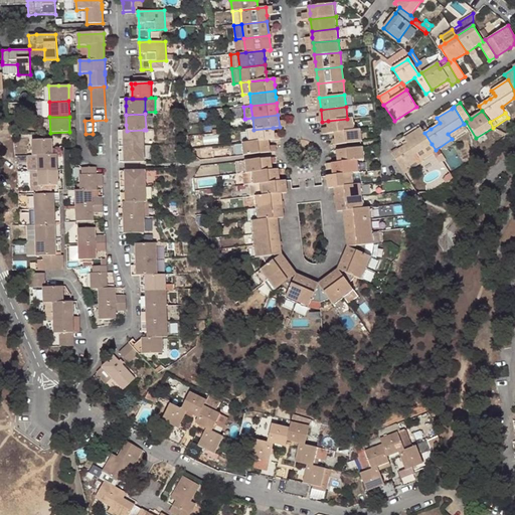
[(253,130),(252,118),(245,119),(246,131),(247,131),(253,130)]
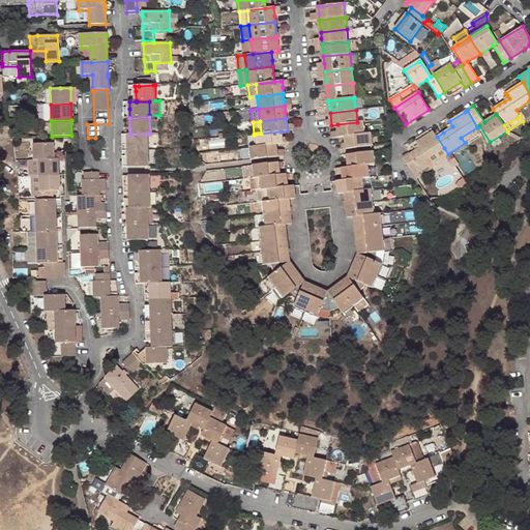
[(345,137),(365,134),(364,121),(357,122),(337,124),(339,138),(345,137)]
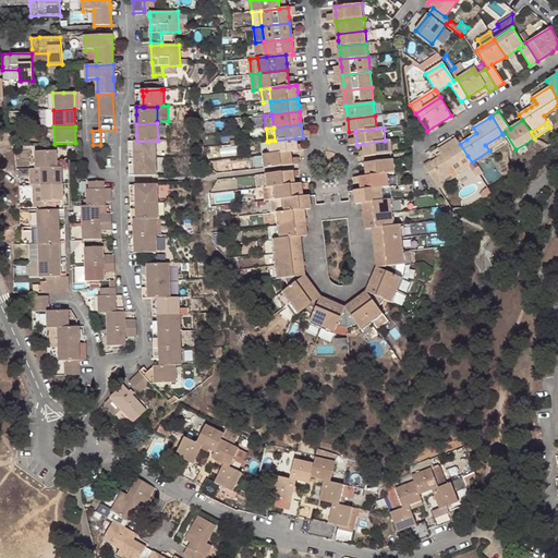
[(291,152),(298,152),(296,145),(295,138),(275,141),(268,142),(269,155),(270,155),(291,152)]
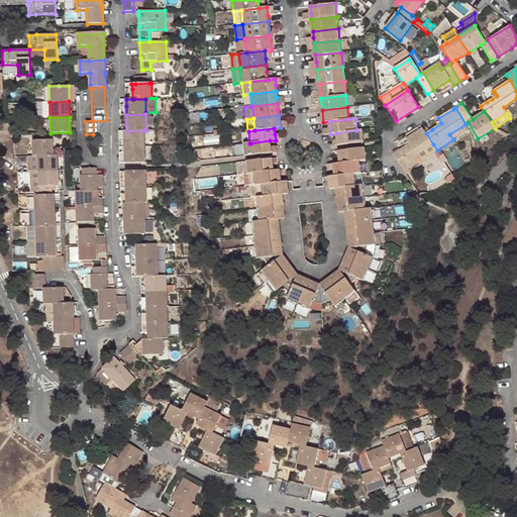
[(409,143),(405,146),(400,149),(400,150),(394,154),(404,171),(421,160),(417,154),(433,144),(426,133),(423,128),(407,138),(406,138),(407,140),(409,143)]
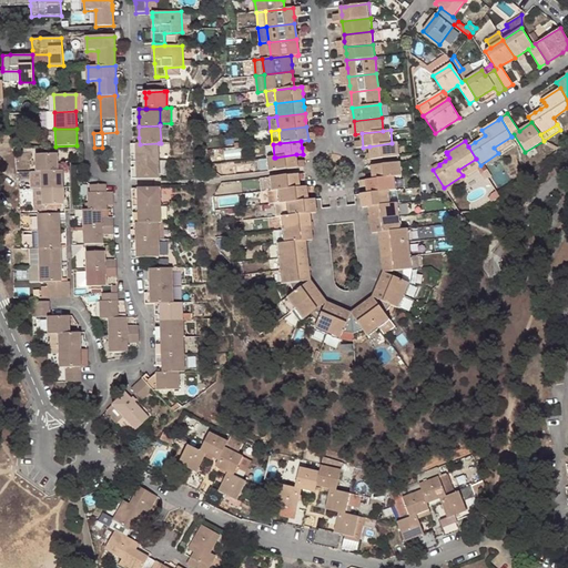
[(137,144),(138,155),(138,161),(160,161),(159,143),(140,144),(137,144)]
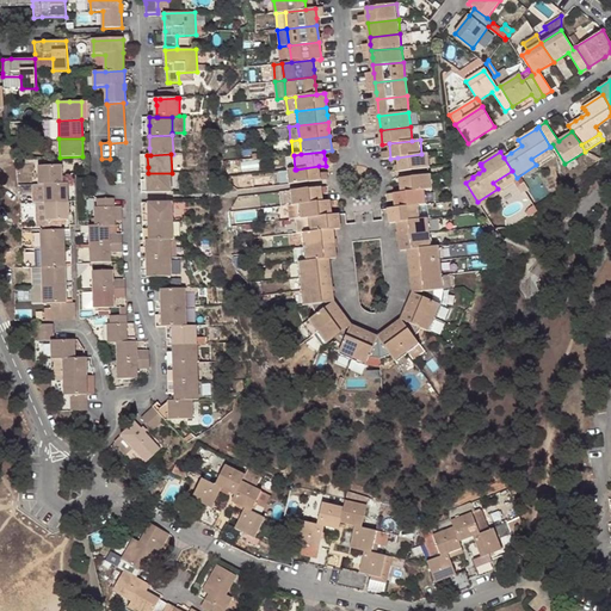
[(400,172),(430,168),(429,154),(421,154),(397,158),(400,172)]
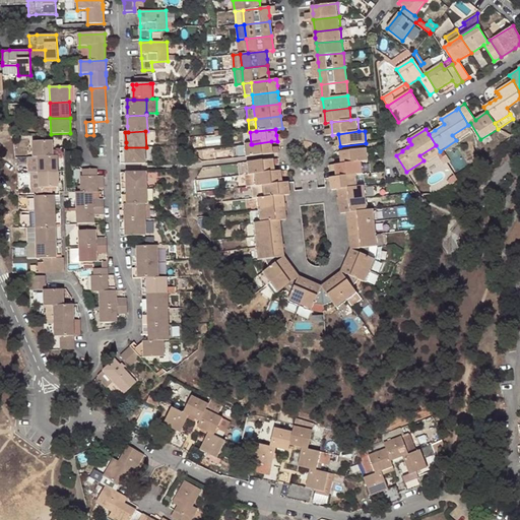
[(38,156),(53,156),(52,140),(34,141),(34,157),(38,156)]
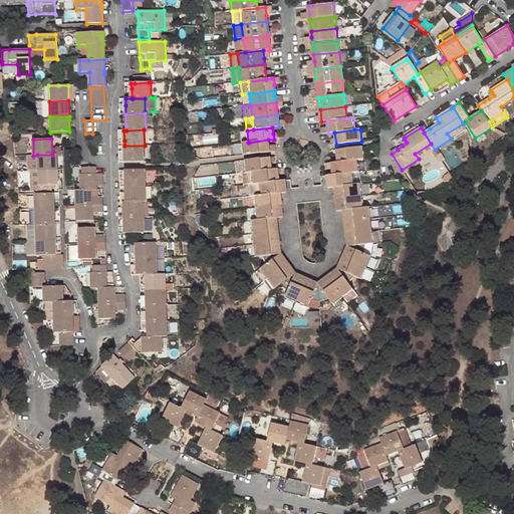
[(242,143),(243,155),(269,152),(268,140),(249,143),(248,143),(242,143)]
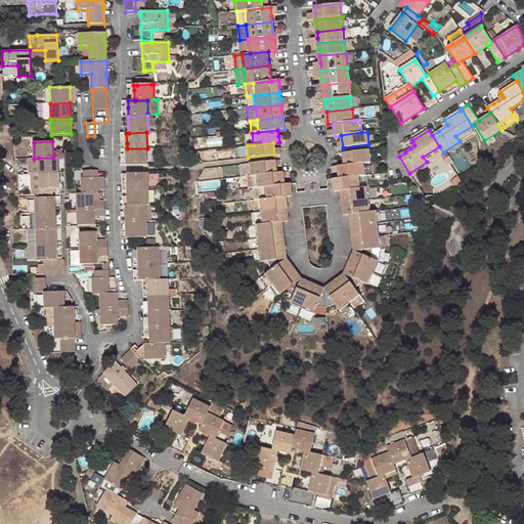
[(127,155),(128,165),(147,164),(147,148),(127,148),(127,155)]
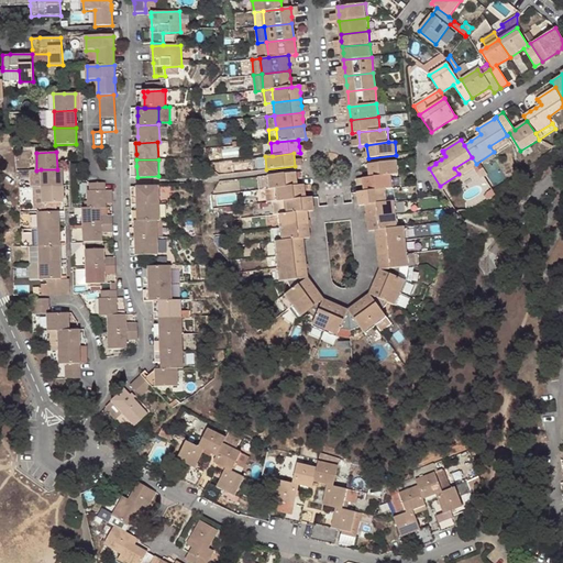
[(393,175),(399,175),(397,161),(370,164),(371,178),(393,175)]
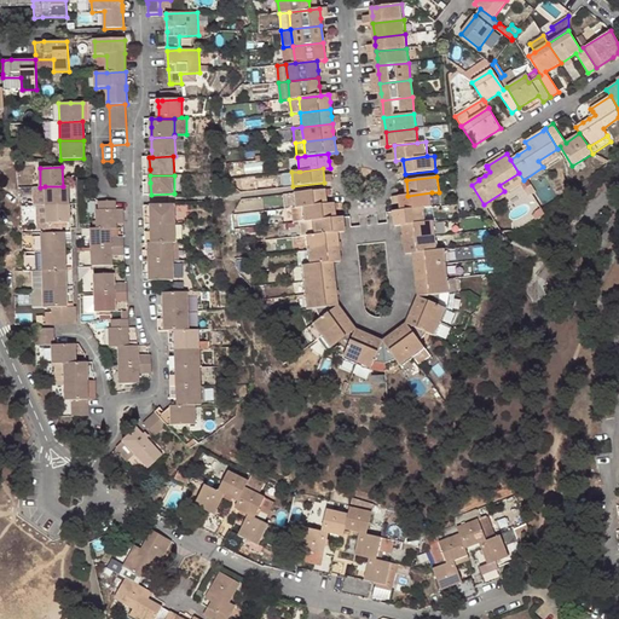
[(46,204),(69,203),(68,186),(63,186),(45,186),(46,204)]
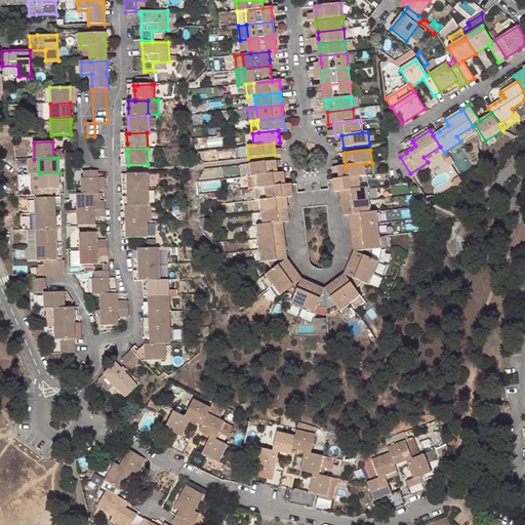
[(250,176),(277,173),(276,161),(249,164),(250,176)]
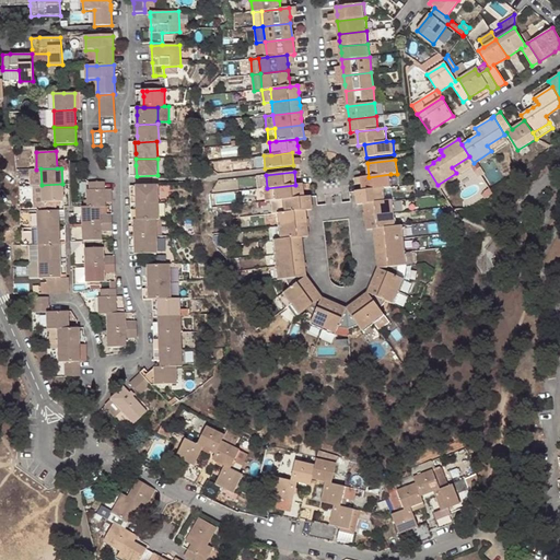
[(392,187),(391,174),(369,177),(362,177),(362,184),(363,190),(384,188),(392,187)]
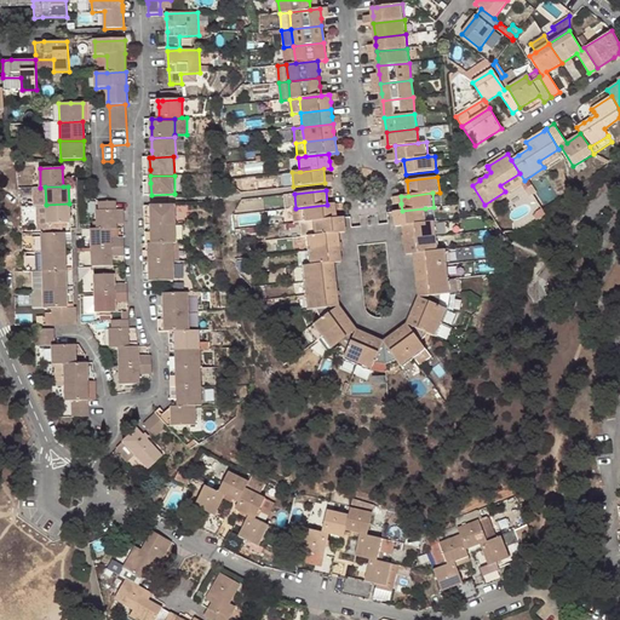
[(296,208),(294,194),(283,195),(285,210),(294,208),(296,208)]
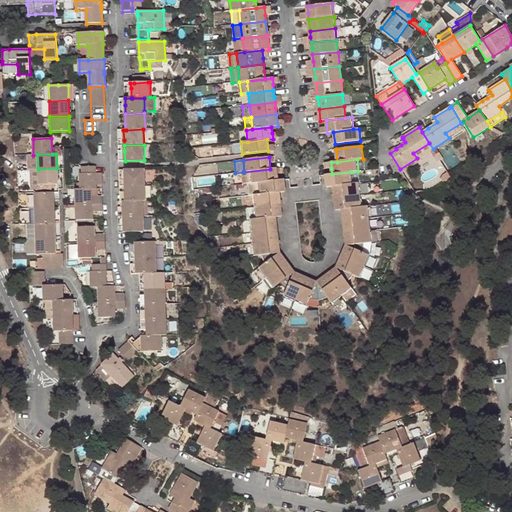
[(91,189),(95,189),(95,167),(81,167),(82,174),(79,174),(80,189),(91,189)]
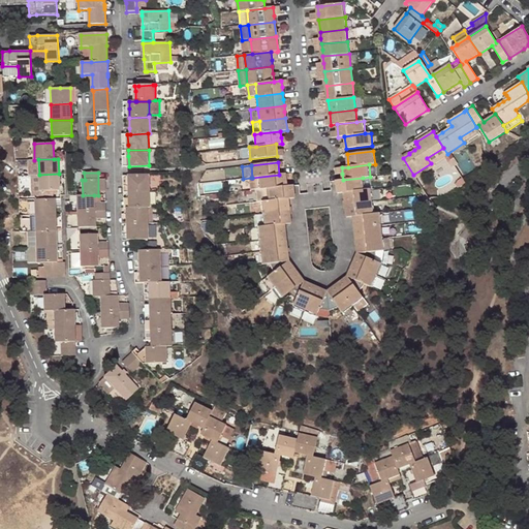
[(40,191),(59,190),(59,174),(39,175),(40,191)]
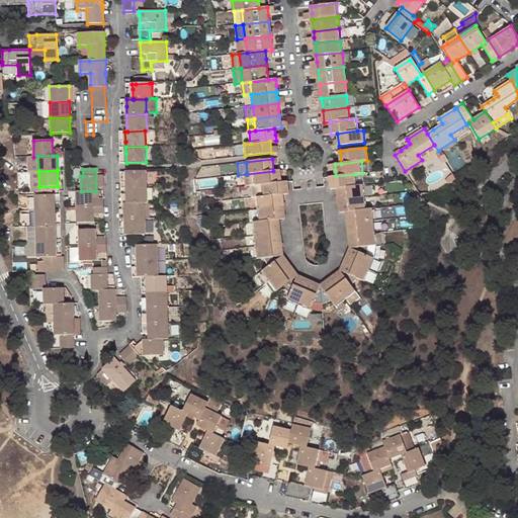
[(247,174),(246,174),(247,186),(252,186),(280,182),(279,170),(273,171),(247,174)]
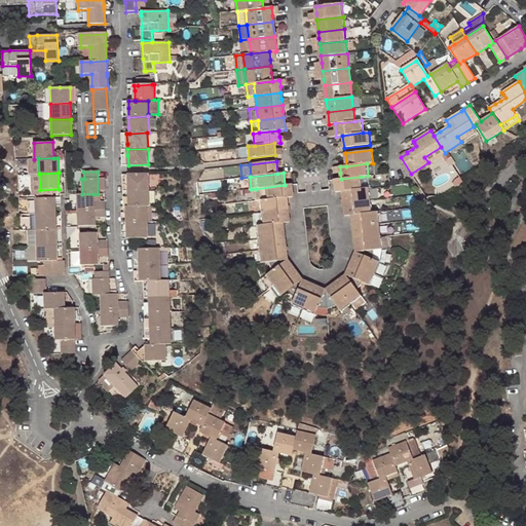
[(40,194),(40,190),(39,174),(31,175),(30,175),(31,194),(40,194)]
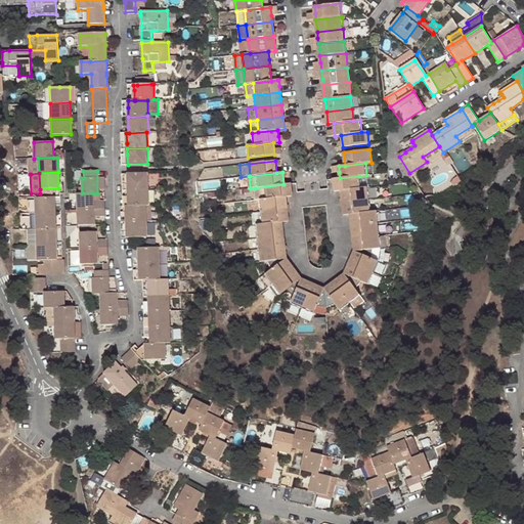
[(127,176),(128,184),(128,190),(147,189),(147,175),(127,176)]
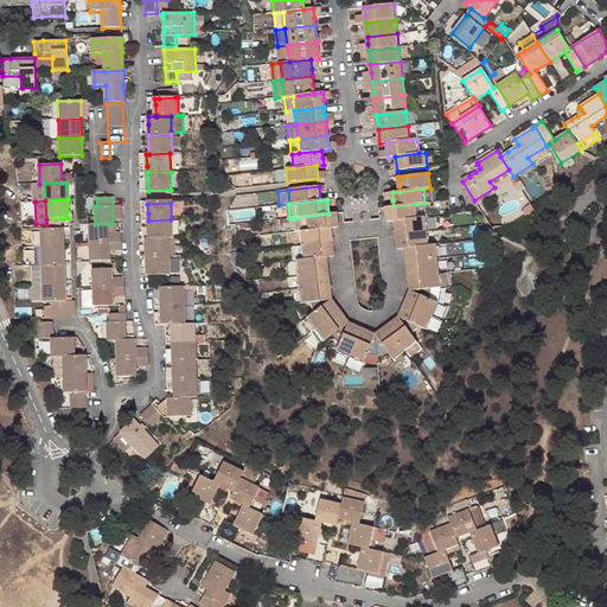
[(388,222),(395,221),(419,218),(416,204),(394,206),(385,208),(388,222)]
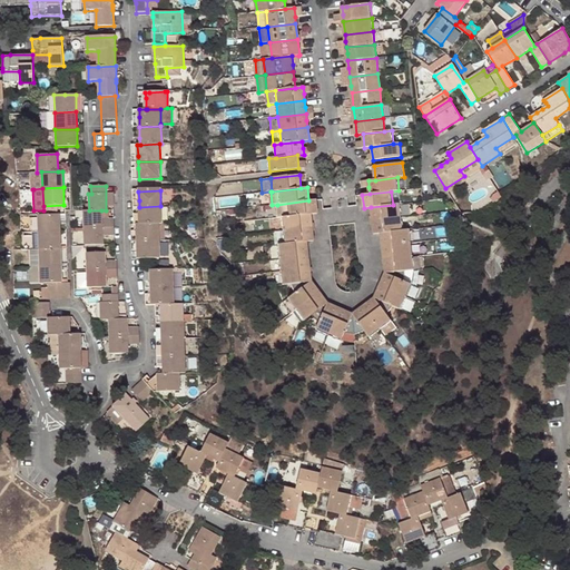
[(278,218),(283,217),(311,214),(317,214),(315,200),(308,200),(277,205),(278,218)]
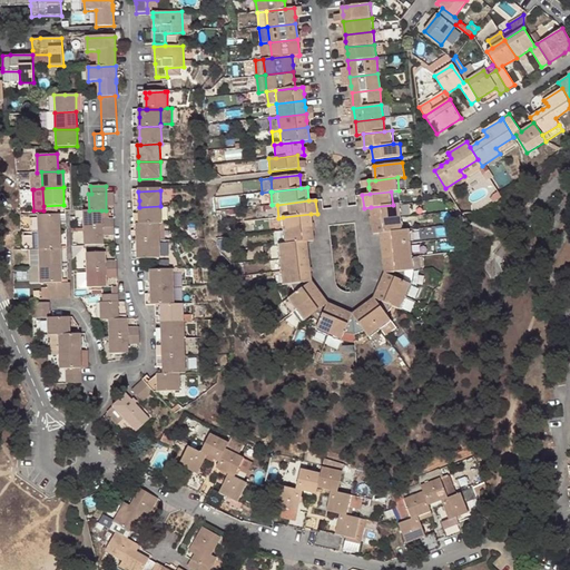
[(412,215),(411,203),(402,204),(403,216),(412,215)]
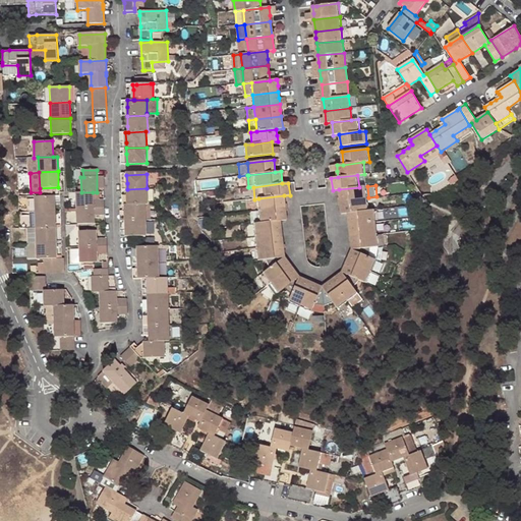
[(339,189),(341,201),(367,198),(365,186),(359,187),(339,189)]
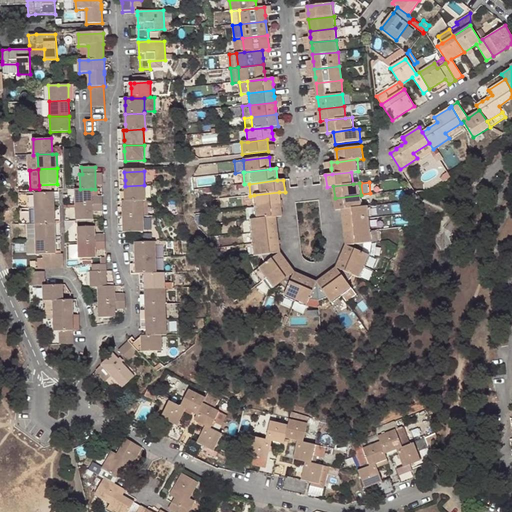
[(144,185),(125,186),(125,190),(125,200),(143,200),(144,200),(144,185)]
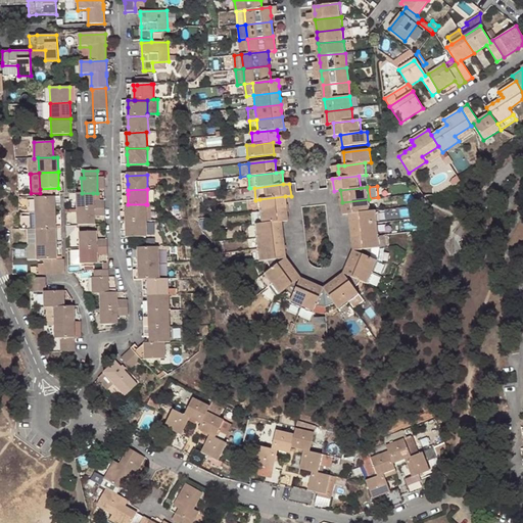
[(82,193),(77,193),(77,199),(77,209),(104,208),(104,201),(98,201),(93,201),(93,193),(82,193)]
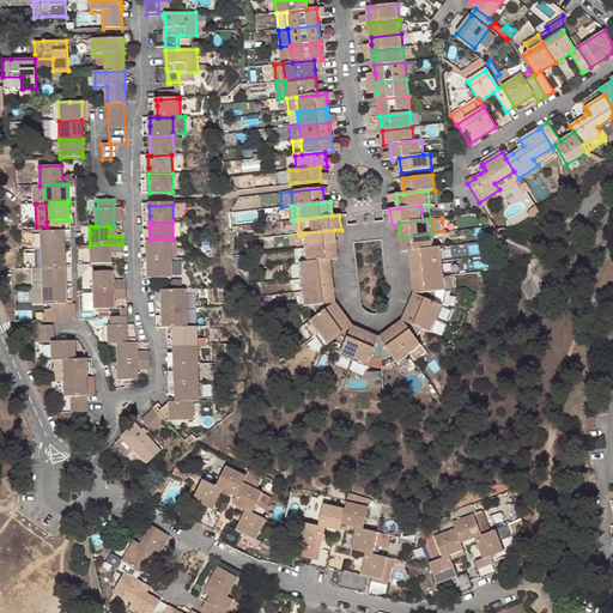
[(335,244),(334,230),(304,234),(305,248),(335,244)]
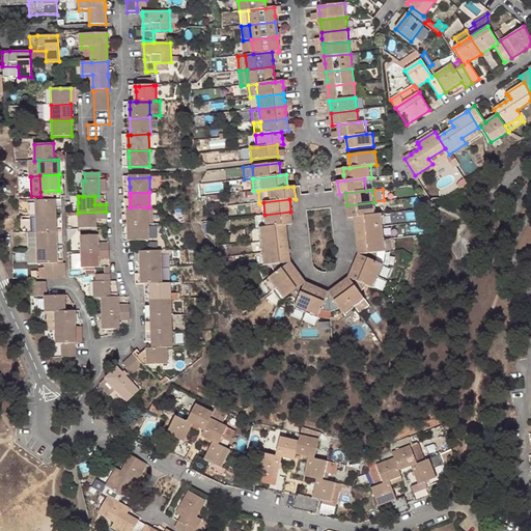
[(35,200),(35,216),(55,215),(55,200),(35,200)]
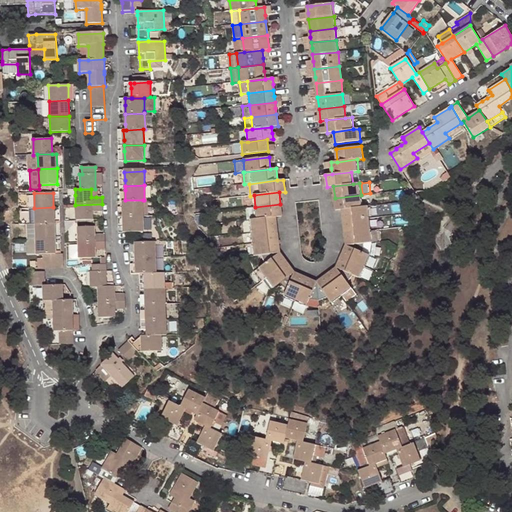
[(336,210),(342,209),(362,207),(361,195),(335,198),(336,210)]
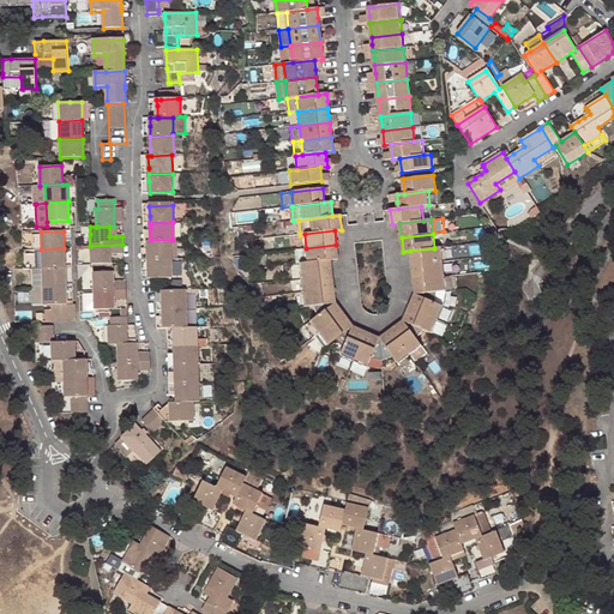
[(172,258),(172,240),(150,240),(148,240),(148,248),(148,260),(172,259),(172,258)]
